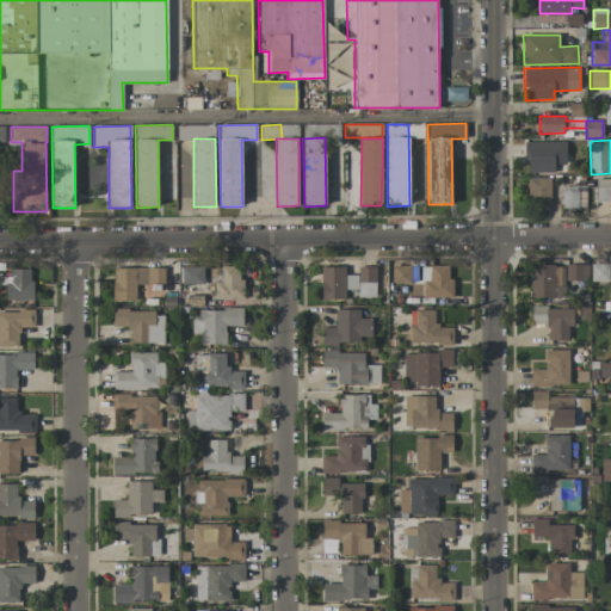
[(526,142),(526,173),(555,173),(554,165),(566,164),(566,142),(526,142)]
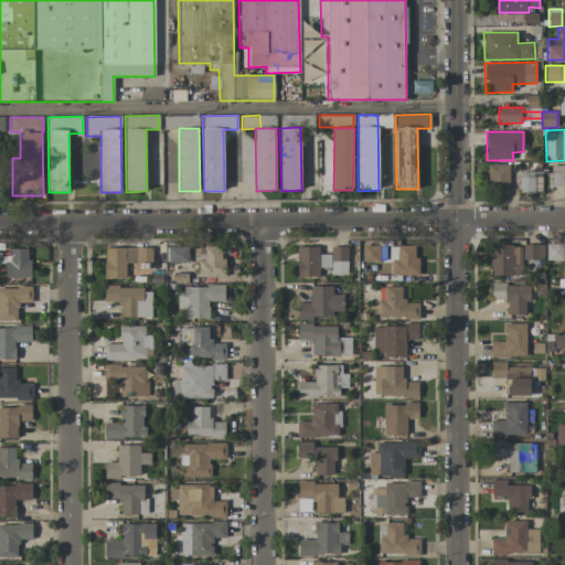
[(509,164),(488,164),(488,190),(510,189),(509,164)]
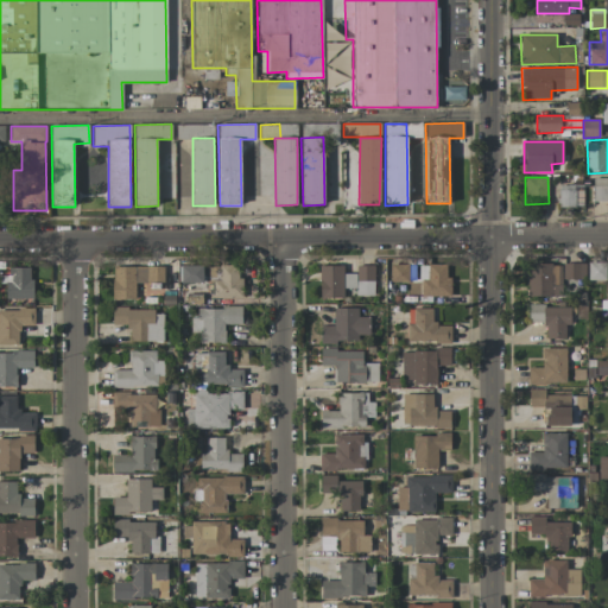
[(594,202),(607,201),(607,178),(593,178),(594,202)]
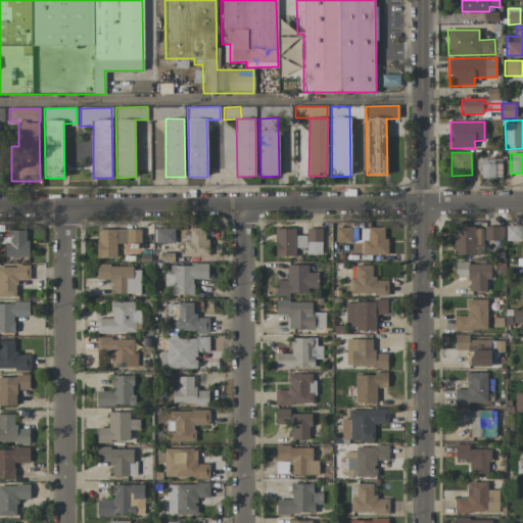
[(481,178),(494,178),(494,159),(480,159),(481,178)]
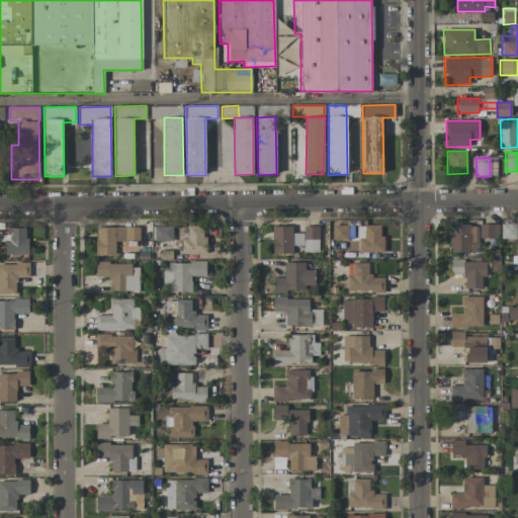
[(516,239),(516,224),(502,224),(501,238),(516,239)]
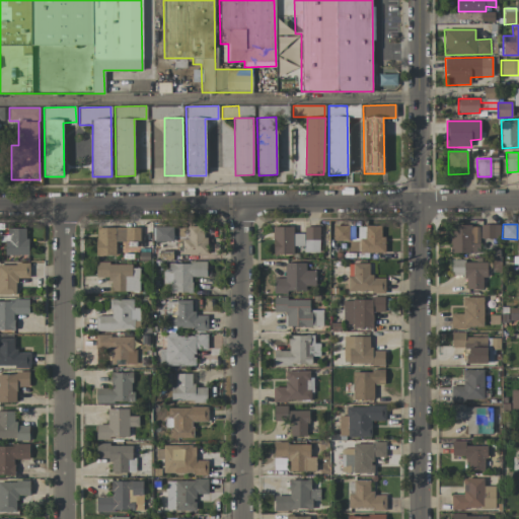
[(451,253),(479,252),(479,225),(450,226),(451,253)]
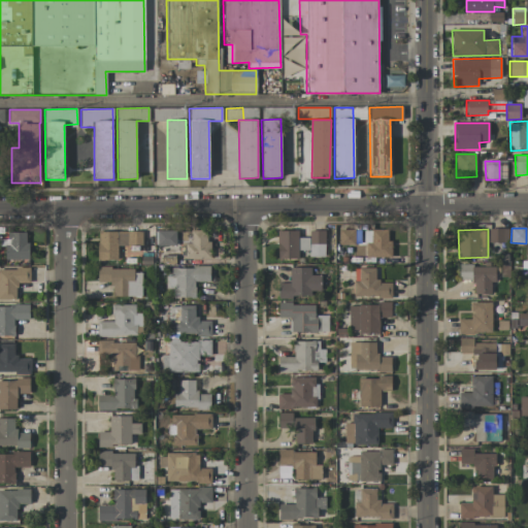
[(489,229),(488,242),(507,242),(508,229),(489,229)]
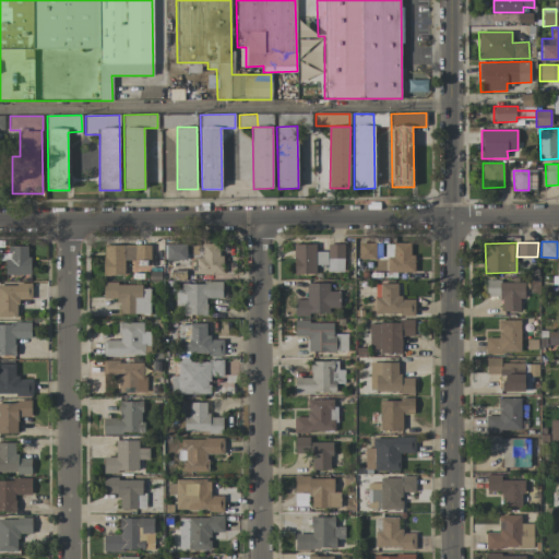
[(166,259),(187,260),(187,245),(166,244),(166,259)]
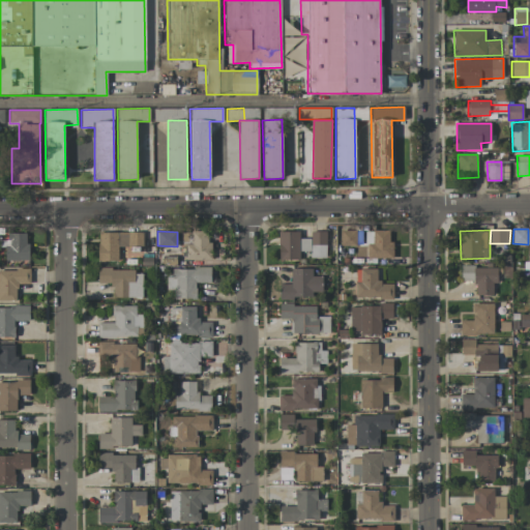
[(210,231),(192,232),(193,244),(185,244),(185,260),(210,260),(210,231)]
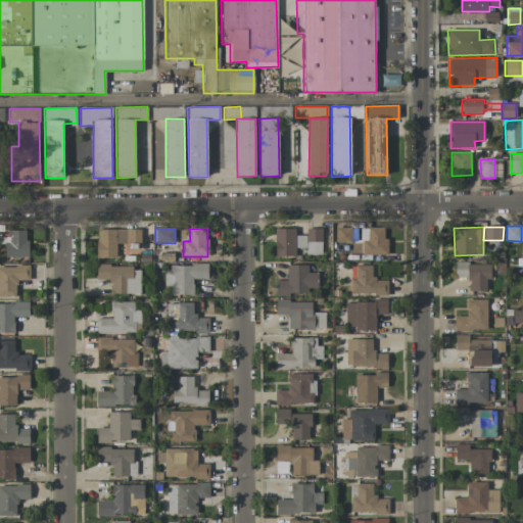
[(322,228),(306,229),(306,235),(295,236),(295,228),(275,229),(276,256),(295,256),(295,248),(306,248),(306,254),(322,254),(322,228)]
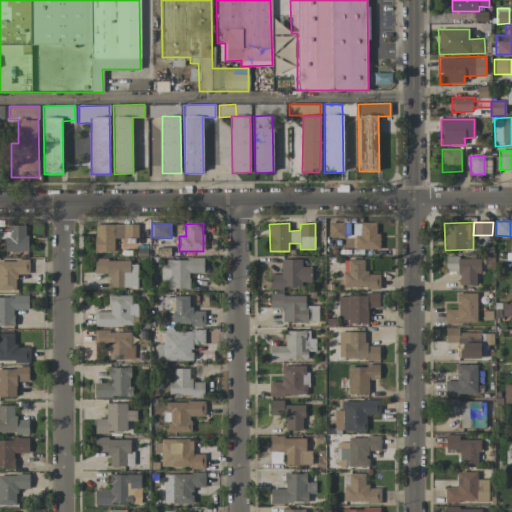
[(349,236),(349,223),(330,223),(329,236),(349,236)]
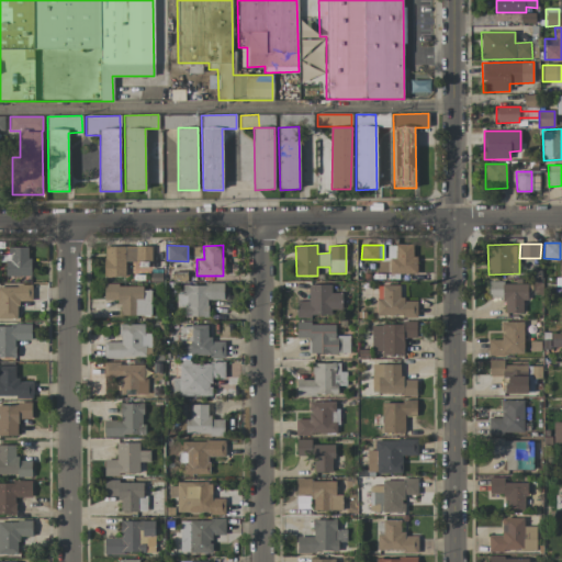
[(417,274),(417,256),(413,256),(413,245),(390,245),(390,273),(417,274)]
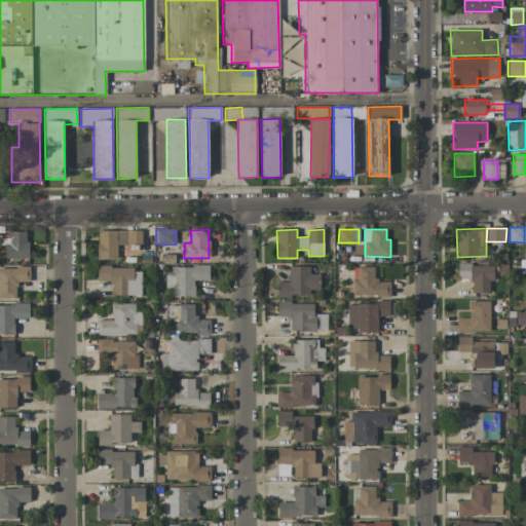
[(98,230),(98,259),(117,260),(117,245),(142,245),(142,231),(98,230)]
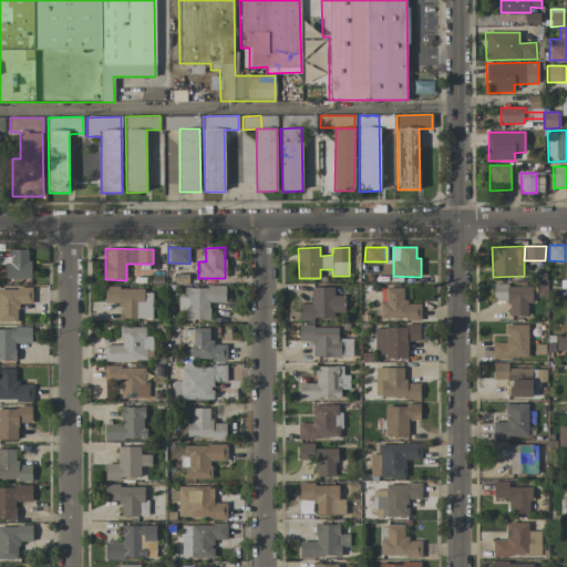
[(30,279),(30,249),(10,249),(10,264),(6,264),(6,279),(30,279)]
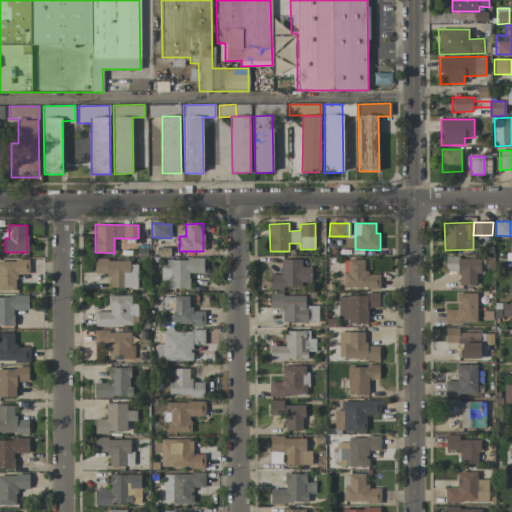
[(446,272),(459,271),(460,286),(476,285),(476,274),(481,273),(480,257),(445,258),(446,272)]
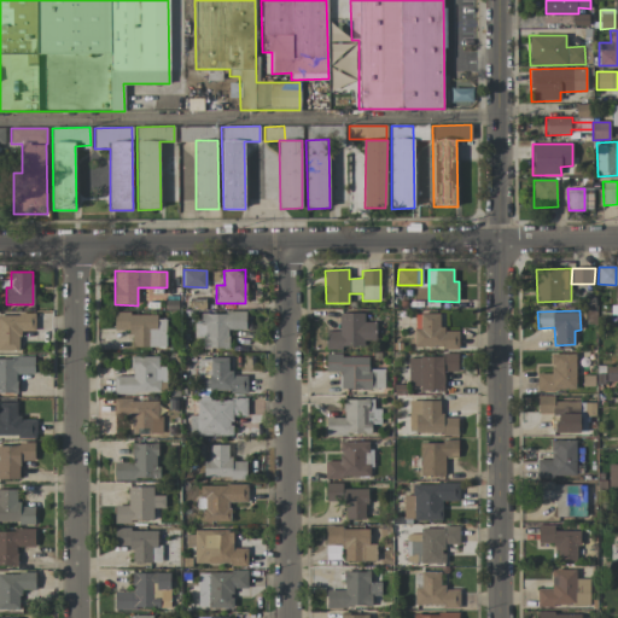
[(246,313),(200,313),(200,324),(194,324),(194,338),(203,338),(203,348),(228,348),(228,330),(246,330),(246,313)]
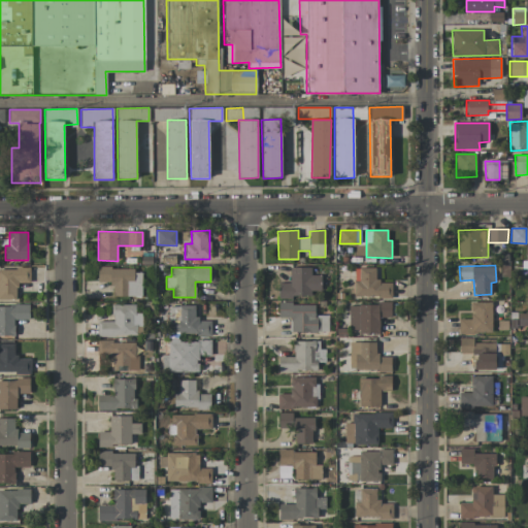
[(30,283),(30,268),(0,268),(0,299),(17,299),(17,283),(30,283)]
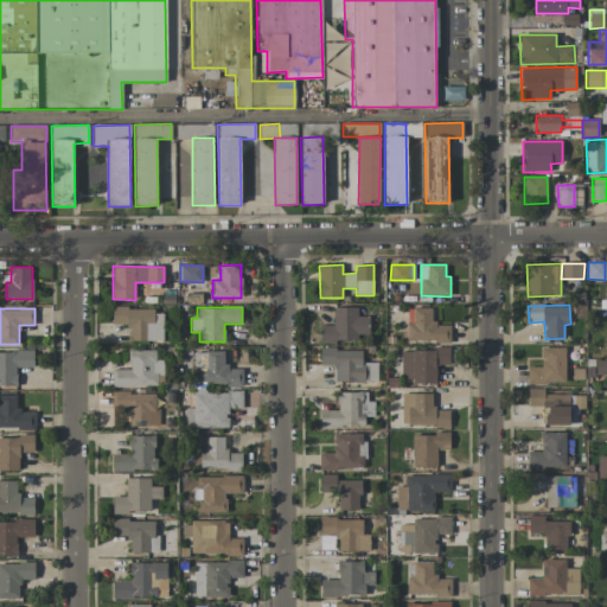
[(163,342),(163,310),(113,308),(112,324),(129,325),(129,340),(163,342)]
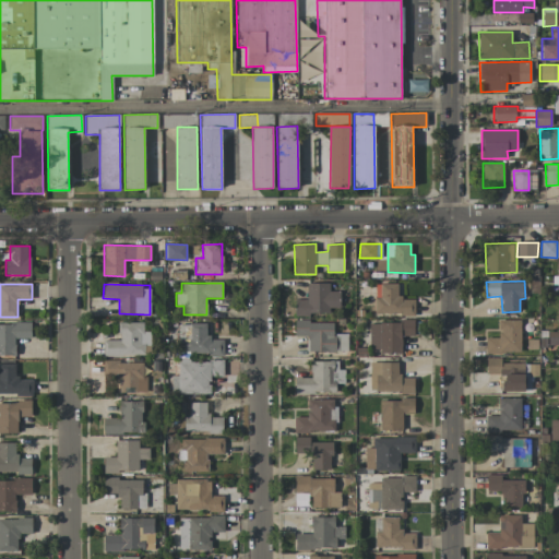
[(330,284),(307,284),(307,300),(295,299),(294,314),(330,314),(330,308),(340,308),(340,292),(330,292),(330,284)]
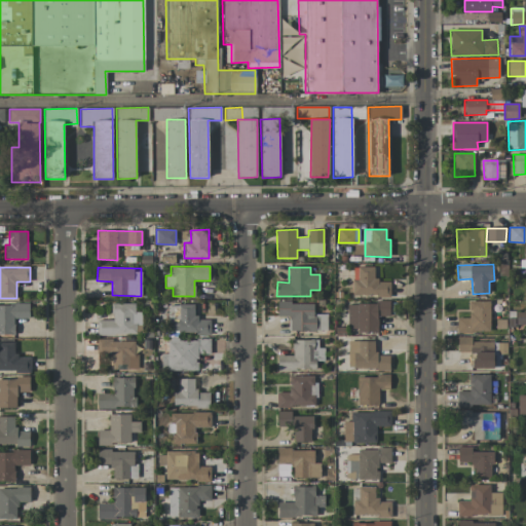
[(389,280),(374,280),(374,267),(353,267),(352,296),(389,296),(389,280)]
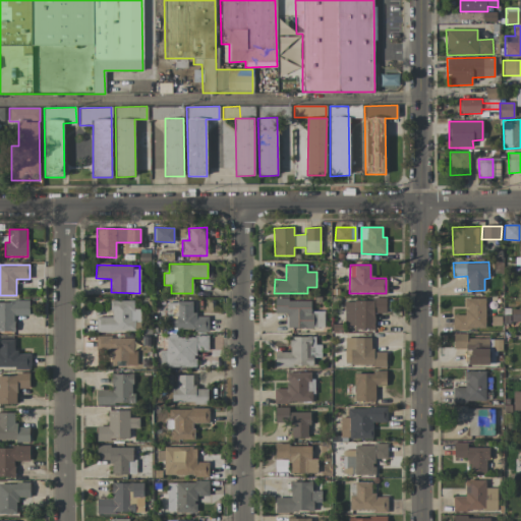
[(453,315),(453,330),(485,329),(484,298),(464,298),(464,315),(453,315)]
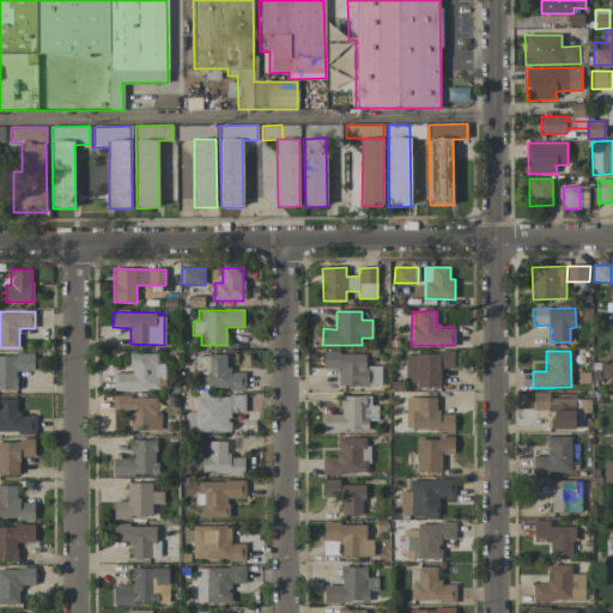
[(382,366),(365,366),(365,352),(323,353),(323,369),(338,369),(338,387),(382,386),(382,366)]
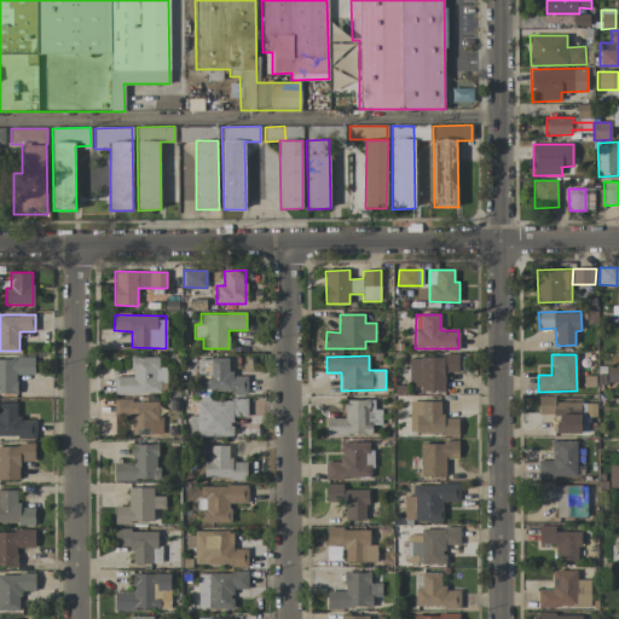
[(158,357),(131,358),(131,377),(114,377),(114,395),(160,394),(160,382),(166,382),(166,368),(158,368),(158,357)]
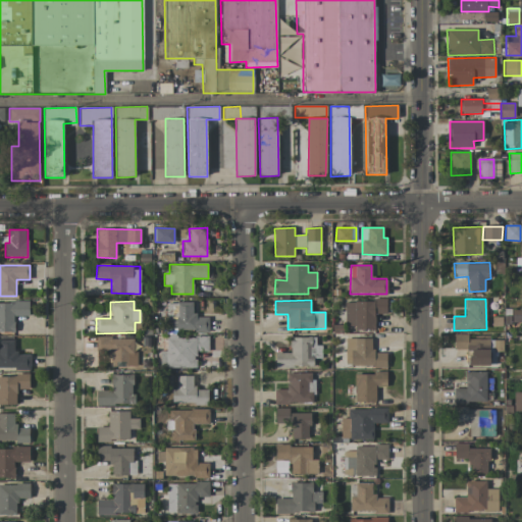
[(346,301),(346,329),(375,328),(374,314),(386,314),(386,301),(346,301)]
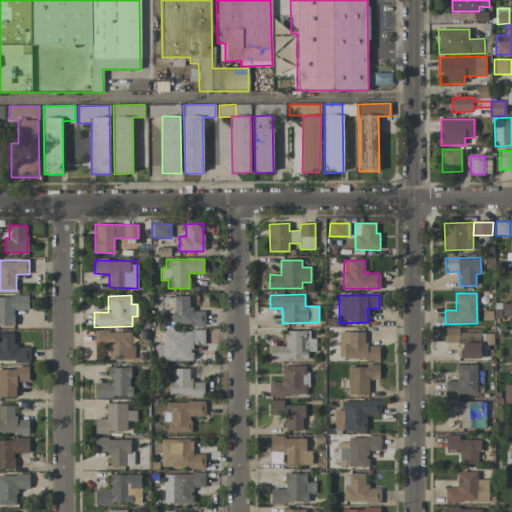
[(28,310),(28,296),(0,296),(0,325),(14,326),(14,310),(28,310)]
